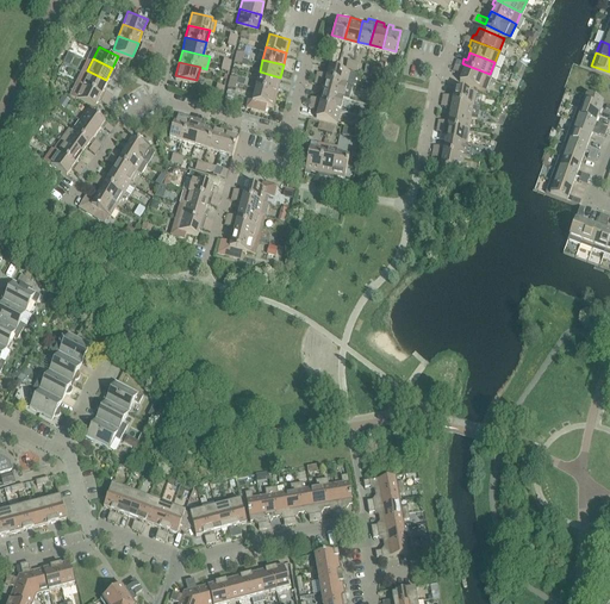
[(329,63),(327,76),(347,81),(350,68),(329,63)]
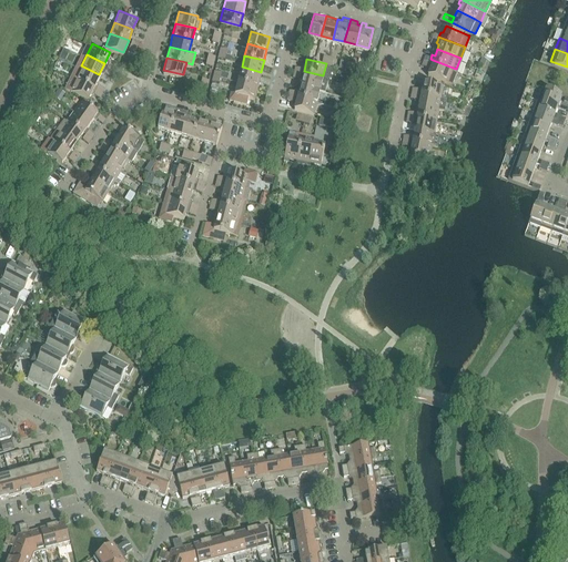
[(456,69),(433,60),(428,72),(452,81),(456,69)]
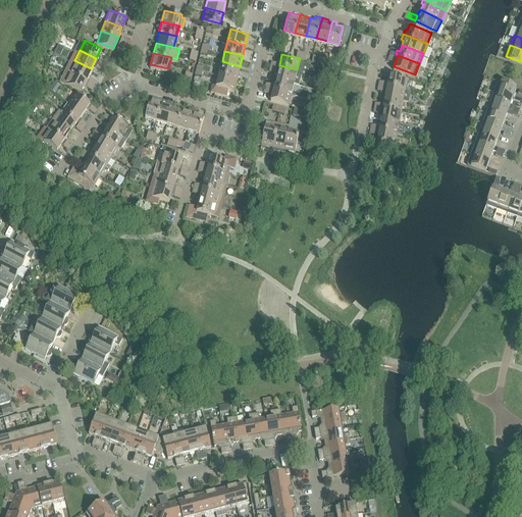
[(89,80),(91,75),(89,73),(91,68),(74,60),(70,58),(65,68),(69,70),(87,79),(89,80)]
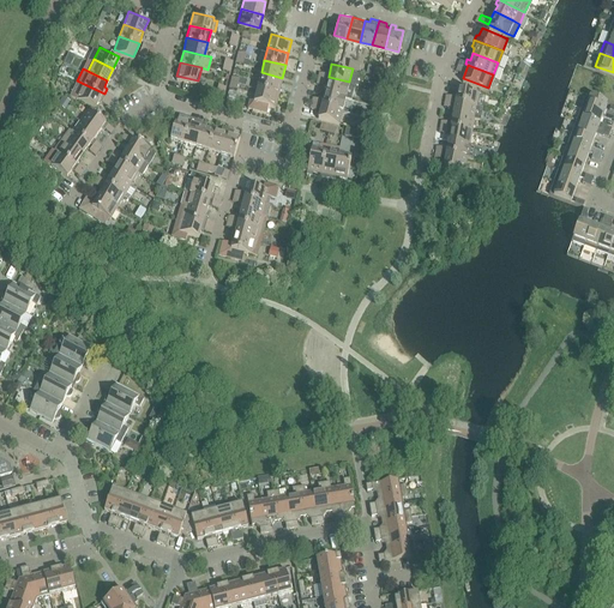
[(262,72),(258,85),(278,90),(282,78),(262,72)]
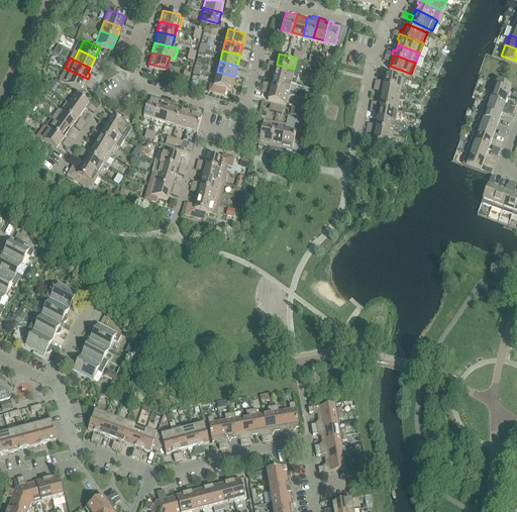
[(277,65),(274,75),(291,79),(296,81),(299,70),(294,69),(277,65)]
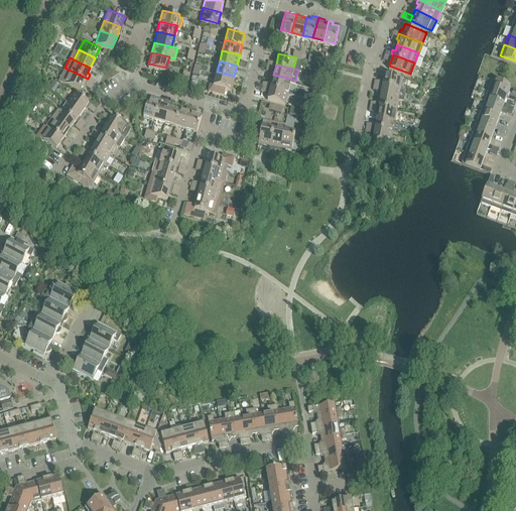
[(60,76),(65,79),(63,80),(81,88),(86,78),(69,70),(65,68),(60,76)]
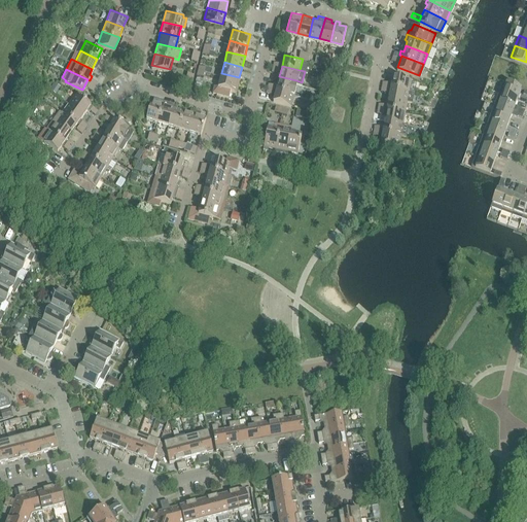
[(239,77),(221,73),(218,83),(214,82),(213,90),(229,94),(231,88),(236,89),(239,77)]
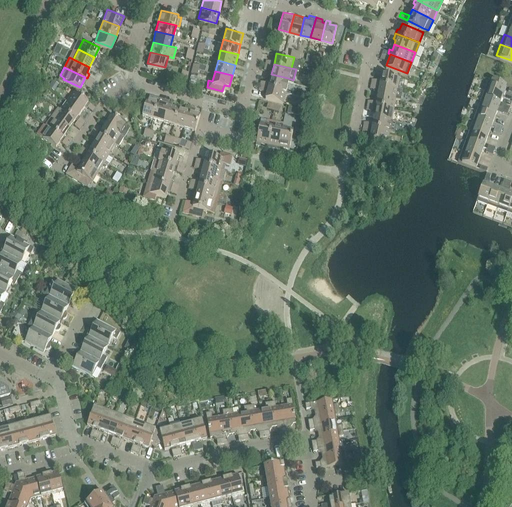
[(378,77),(377,82),(397,85),(399,74),(382,71),(380,77),(378,77)]
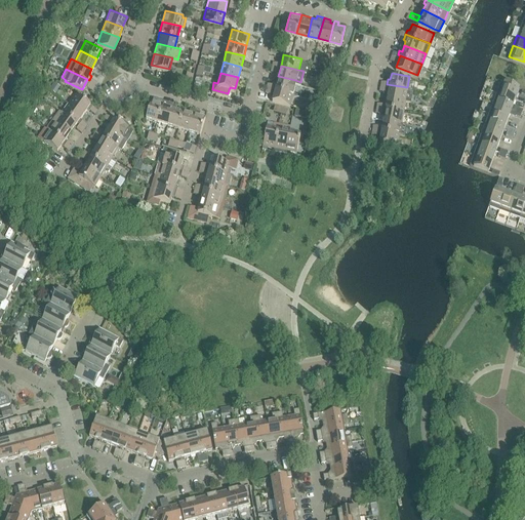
[(278,76),(275,86),(293,91),(295,80),(278,76)]
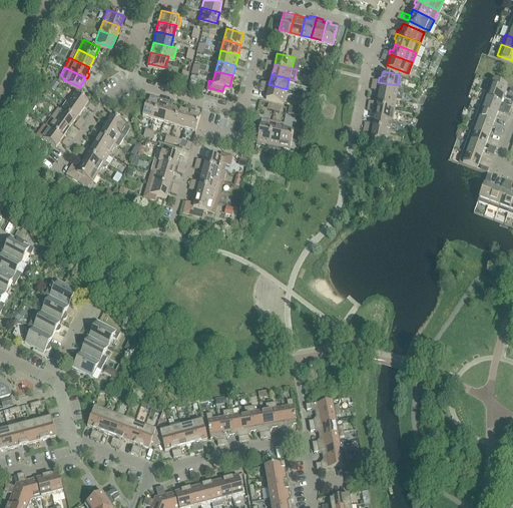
[(489,76),(485,87),(503,93),(507,83),(489,76)]
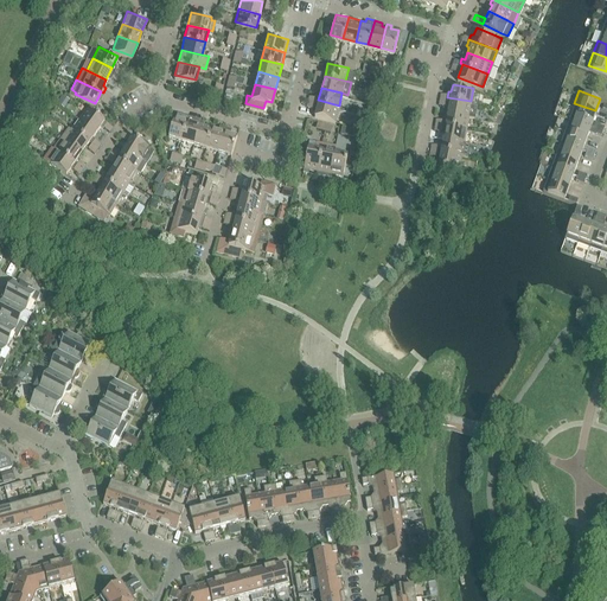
[(449,103),(448,110),(468,114),(471,101),(447,97),(446,102),(449,103)]
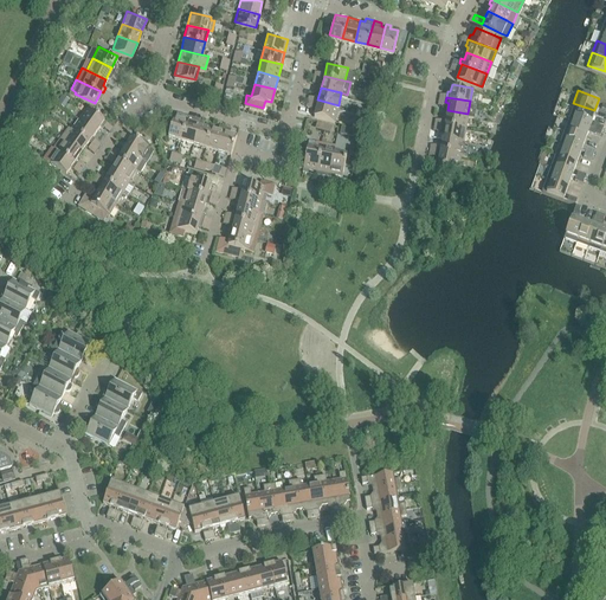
[(339,105),(317,100),(314,113),(335,118),(339,105)]
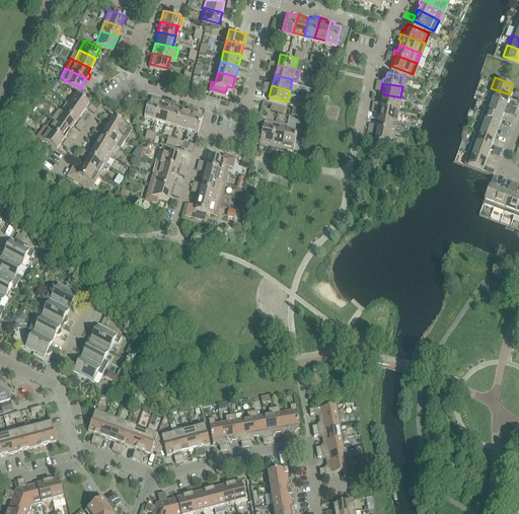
[(491,88),(488,98),(505,104),(509,94),(491,88)]
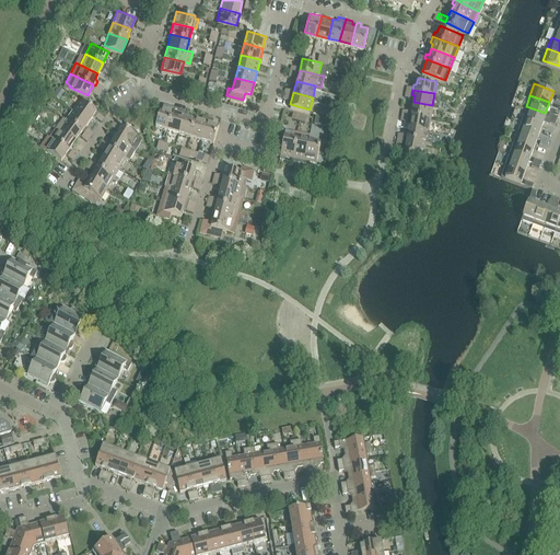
[(80,96),(73,107),(89,118),(96,108),(80,96)]
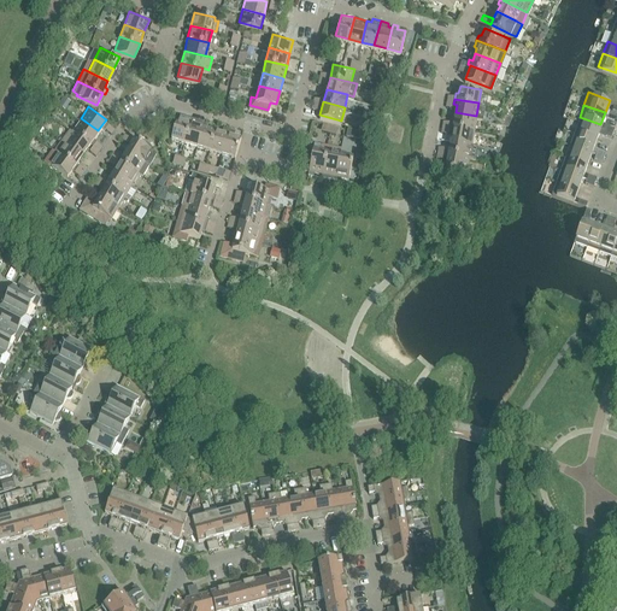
[(456,112),(453,124),(474,128),(476,116),(456,112)]
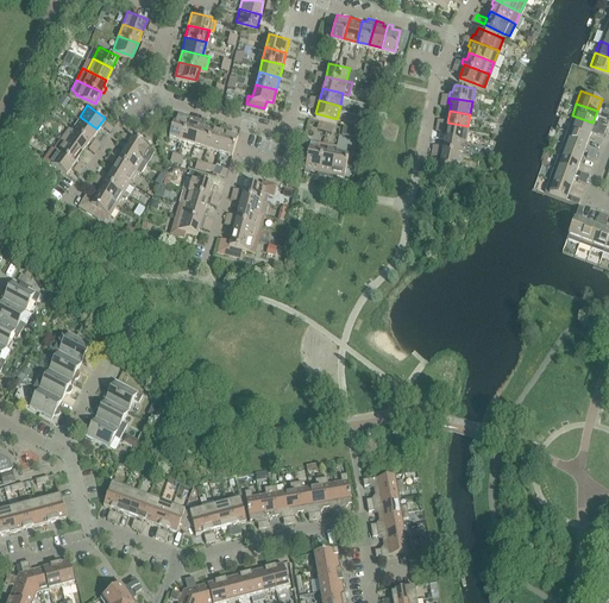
[(169,133),(182,137),(188,117),(175,113),(169,133)]
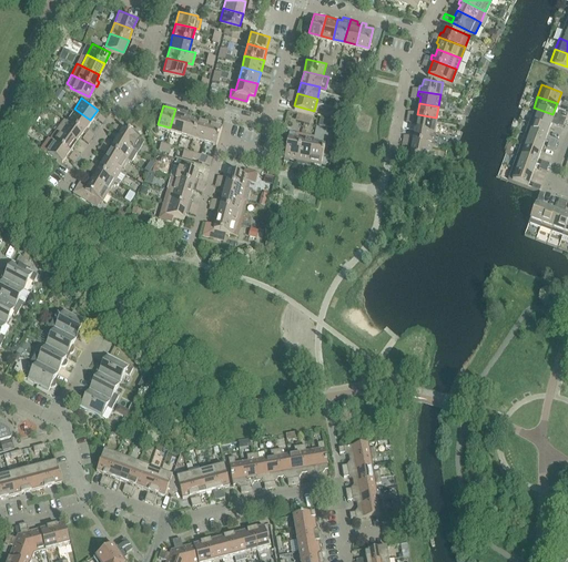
[(175,109),(170,128),(181,131),(188,112),(183,111),(184,108),(176,105),(175,109)]
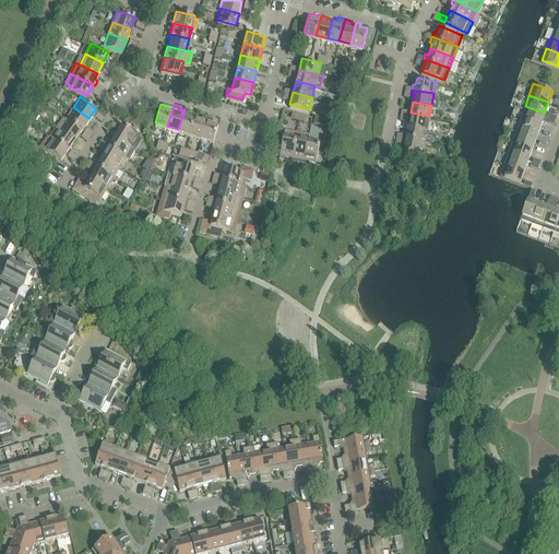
[(525,106),(521,117),(540,124),(544,113),(525,106)]
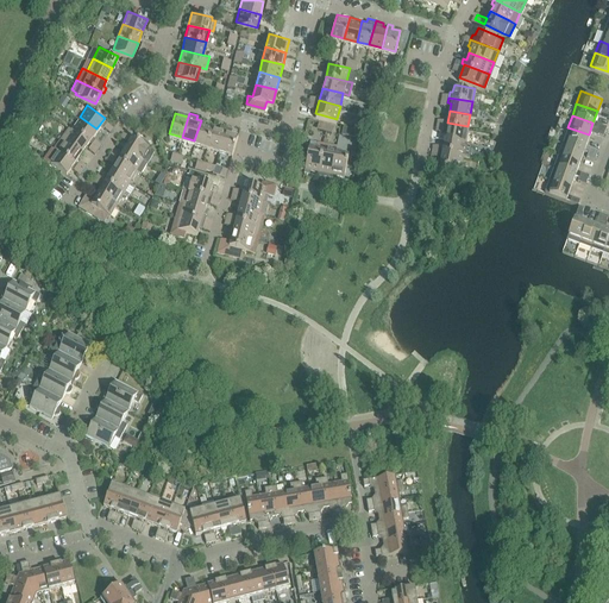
[(80,117),(73,126),(89,139),(96,129),(80,117)]
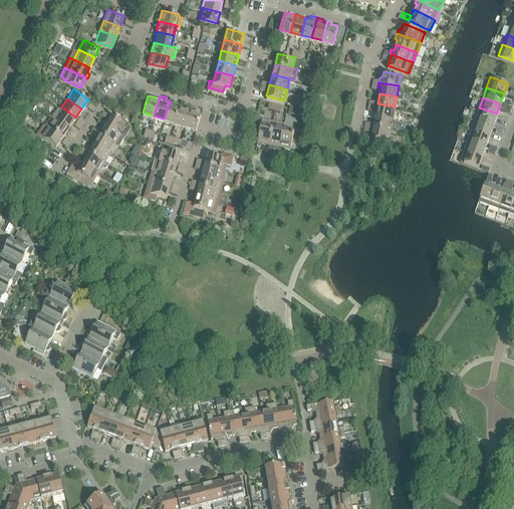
[(164,118),(175,121),(180,104),(170,101),(164,118)]
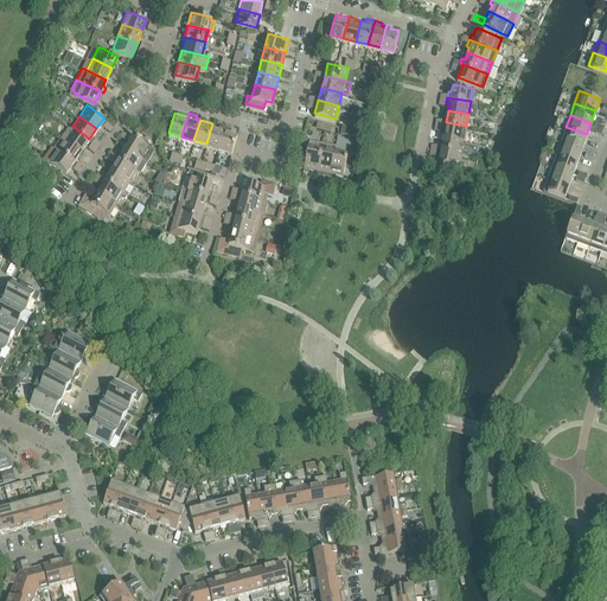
[(206,144),(218,148),(225,123),(222,122),(221,126),(212,123),(206,144)]
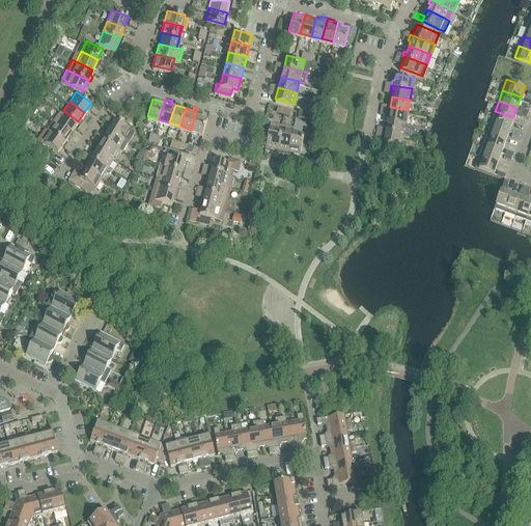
[(390,107),(388,118),(406,121),(408,110),(390,107)]
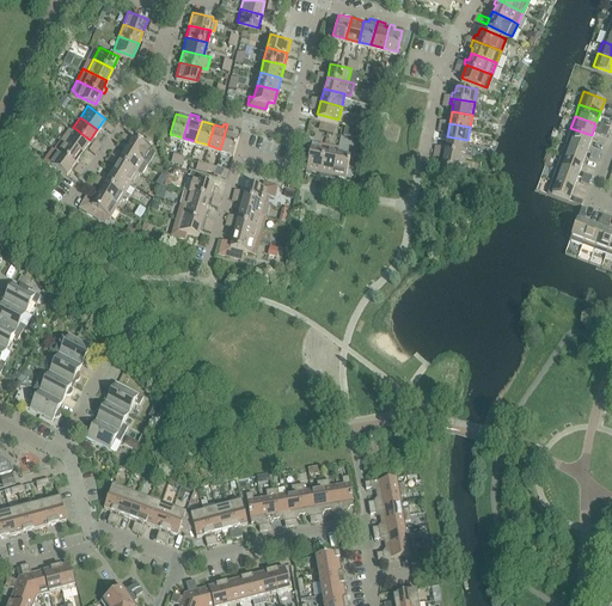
[(69,124),(61,135),(83,151),(90,140),(73,127),(69,124)]
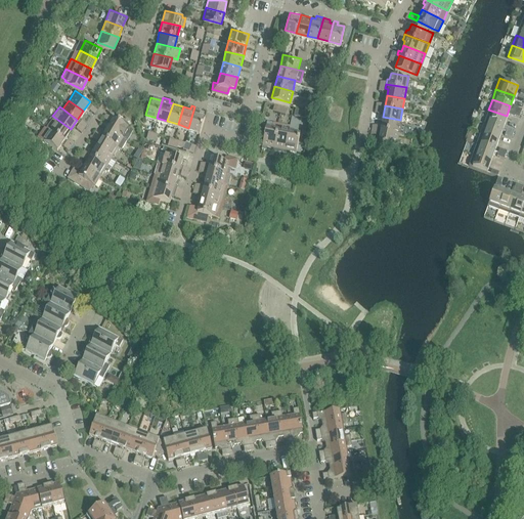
[(194,106),(188,128),(200,131),(205,114),(198,111),(199,107),(194,106)]
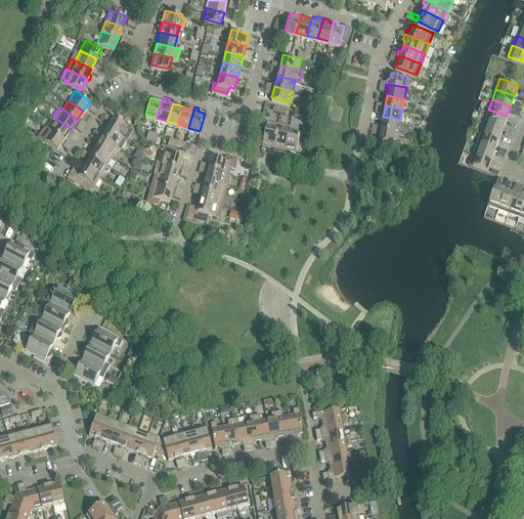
[(488,110),(484,120),(503,127),(507,116),(488,110)]
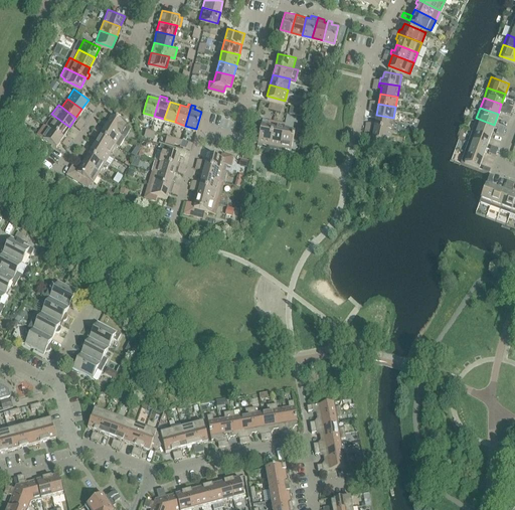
[(109,118),(106,123),(121,133),(127,123),(125,121),(126,120),(125,118),(122,116),(120,116),(119,118),(110,112),(107,116),(109,118)]
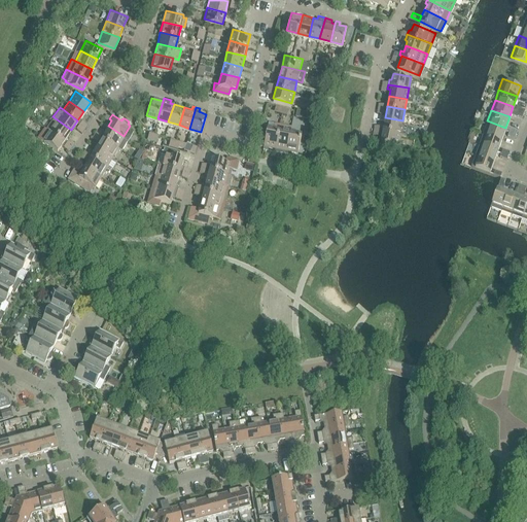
[(46,126),(49,128),(65,138),(67,135),(71,130),(53,116),(46,126)]
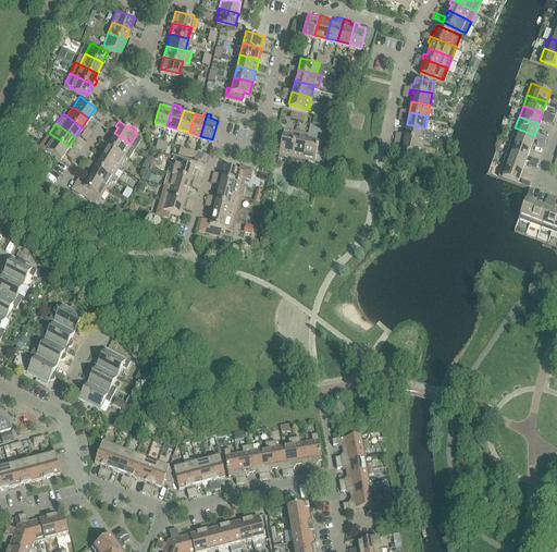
[(403,130),(401,135),(405,135),(423,139),(429,140),(431,129),(425,127),(407,124),(406,131),(403,130)]
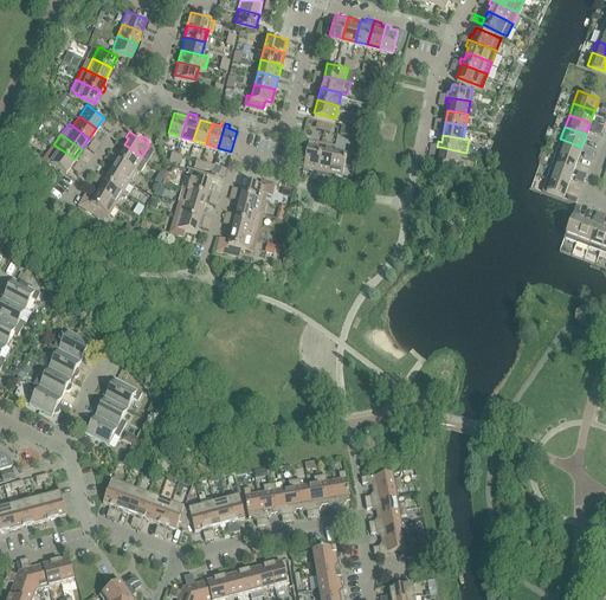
[(309,166),(316,167),(322,139),(316,137),(315,144),(308,143),(303,168),(305,168),(308,167),(309,166)]
